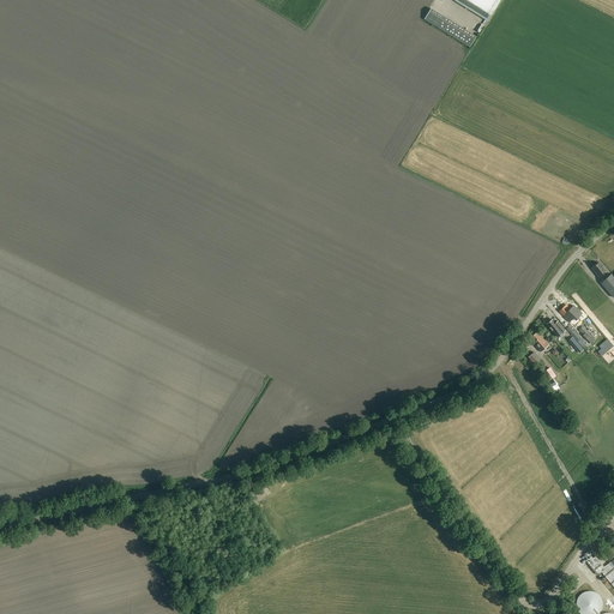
[(453,0),(487,20),(488,20),(500,0),(453,0)]
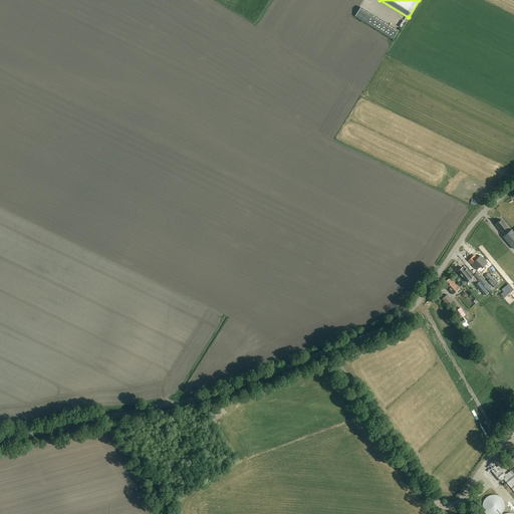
[(355,16),(366,23),(370,25),(375,16),(360,7),(355,16)]
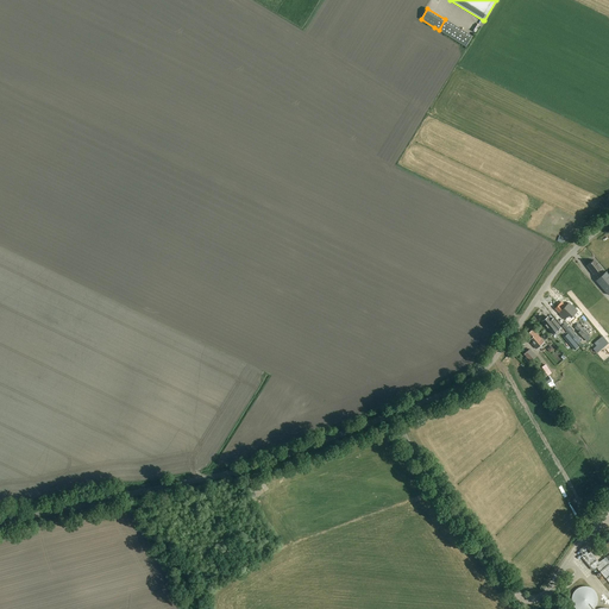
[(586,265),(594,275),(601,268),(597,263),(597,264),(594,261),(586,265)]
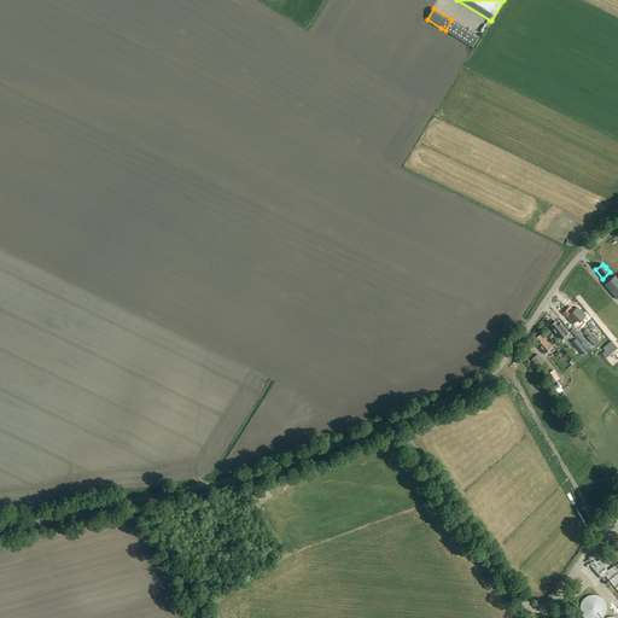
[(600,285),(590,272),(588,273),(595,284),(594,285),(596,289),(600,285)]
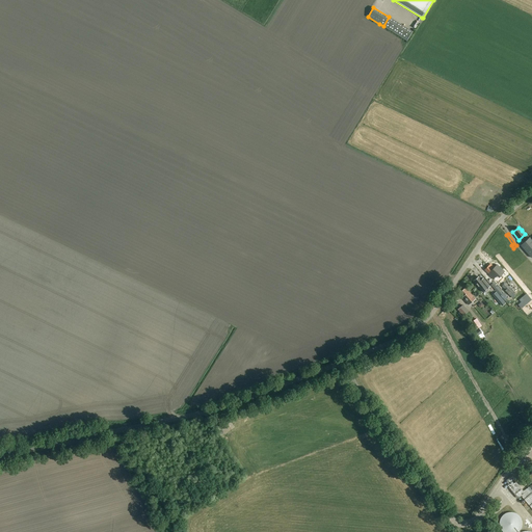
[(531,258),(531,257),(531,240),(530,238),(521,245),(531,258)]
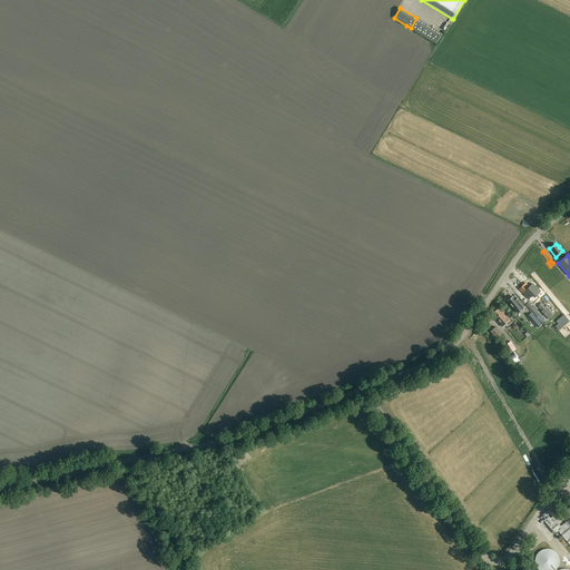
[(561,281),(566,277),(554,263),(550,266),(561,281)]
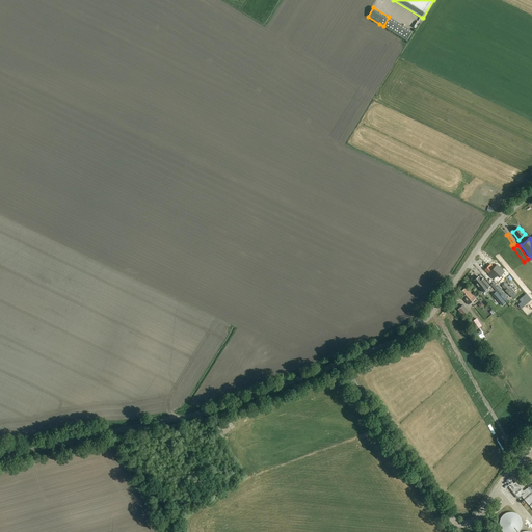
[(490,264),(485,270),(488,273),(489,275),(488,276),(493,280),(498,273),(500,275),(504,271),(497,265),(494,268),(490,264)]
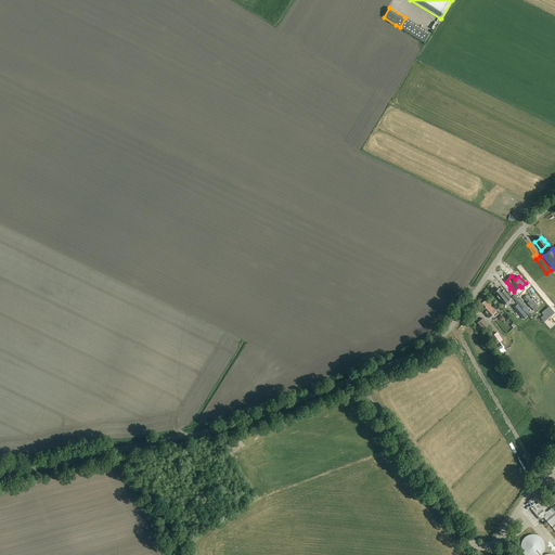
[(499,299),(501,301),(504,305),(511,299),(506,293),(504,291),(502,292),(499,288),(494,293),(497,296),(499,299)]
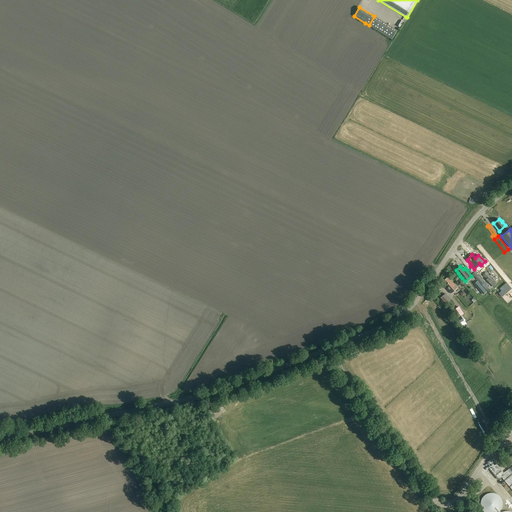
[(478,275),(475,273),(475,272),(472,274),(486,289),(489,287),(478,275)]
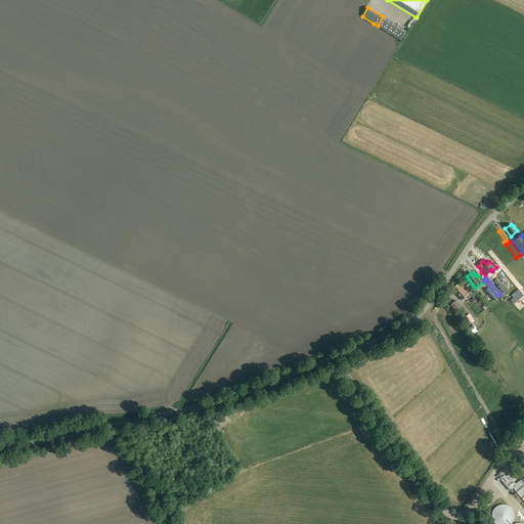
[(497,278),(494,282),(497,286),(503,292),(507,288),(497,278)]
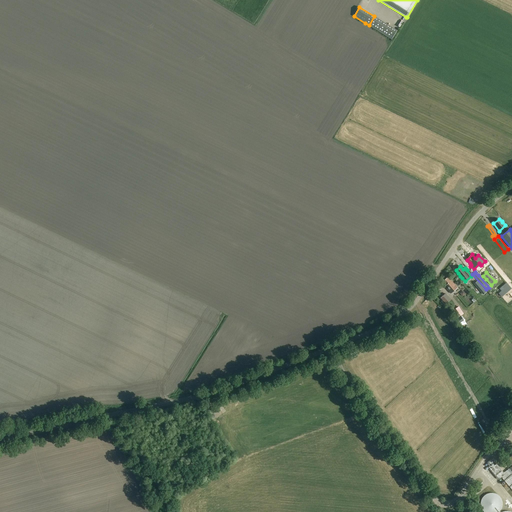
[(451,293),(457,288),(448,277),(442,282),(445,286),(446,288),(451,293)]
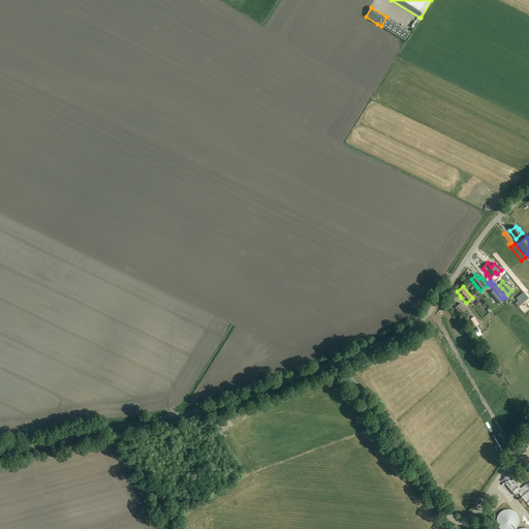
[(499,305),(503,302),(493,290),(490,293),(499,305)]
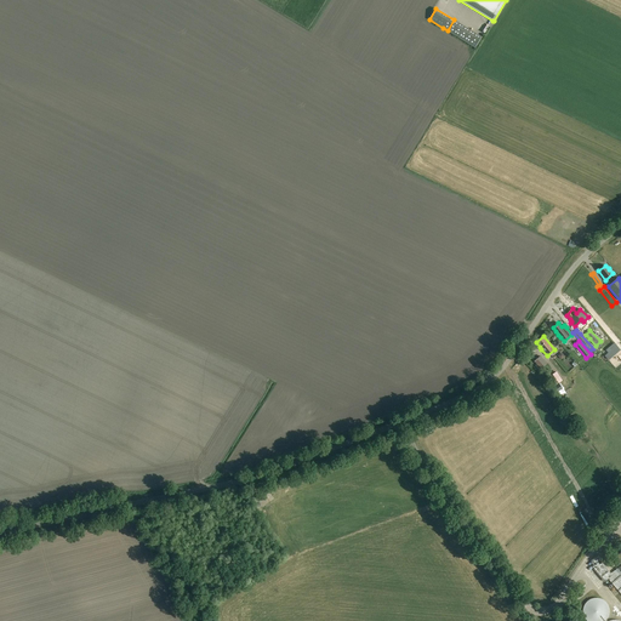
[(614,343),(605,351),(608,353),(604,355),(609,360),(620,351),(614,343)]
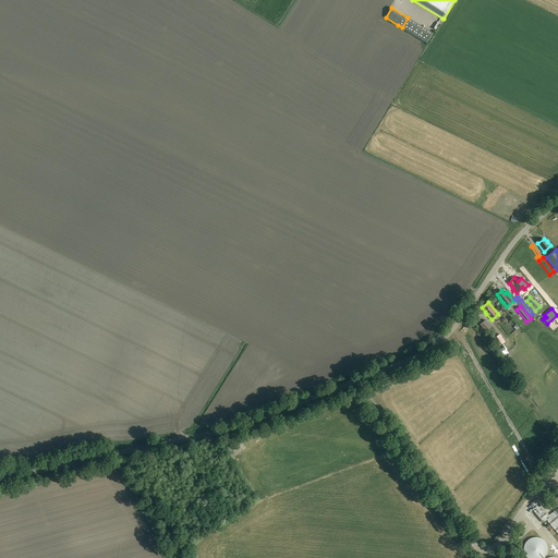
[(480,316),(477,313),(471,320),(475,324),(477,322),(476,320),(480,316)]
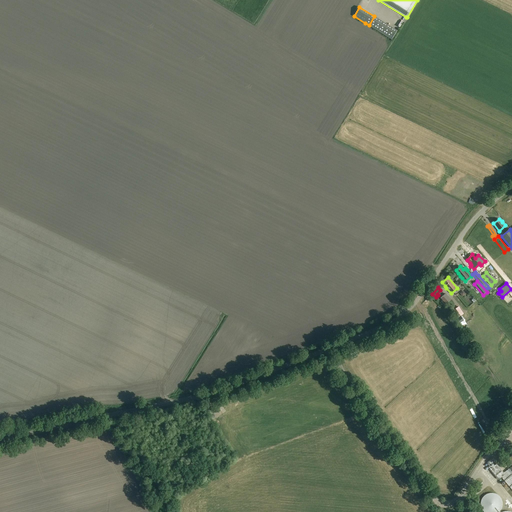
[(450,300),(445,294),(440,298),(446,304),(450,300)]
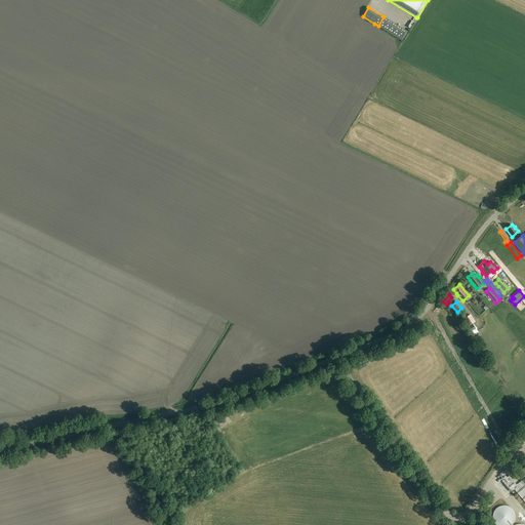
[(460,316),(460,317),(461,319),(463,321),(465,322),(471,331),(476,328),(473,324),(467,316),(465,314),(465,313),(462,315),(460,316)]
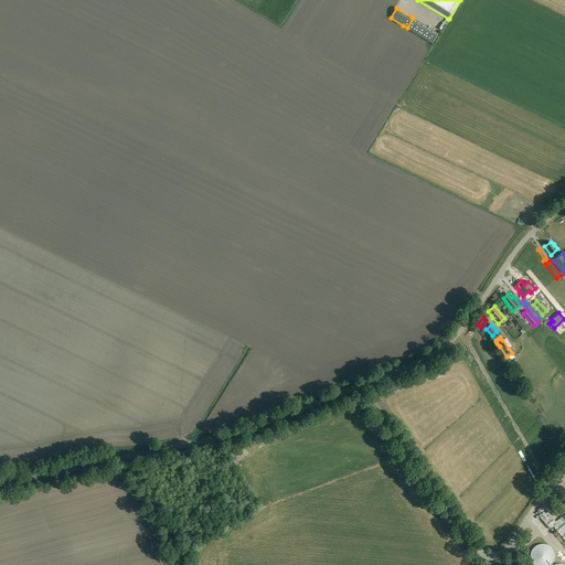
[(537,510),(542,515),(540,518),(550,530),(553,526),(564,540),(564,514),(556,522),(547,511),(545,513),(543,510),(546,508),(545,507),(544,505),(544,504),(537,510)]
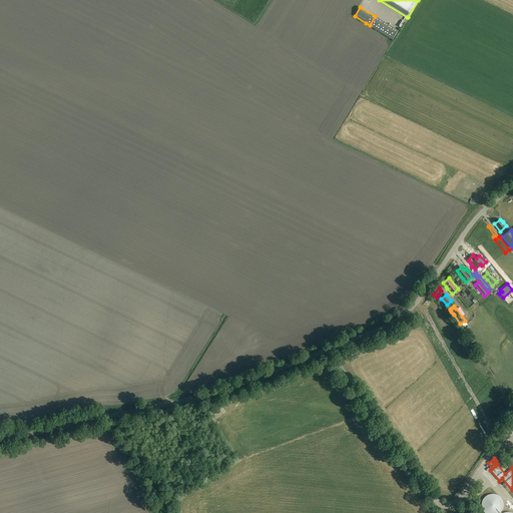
[(499,512),(500,512),(501,512),(501,511),(502,509),(503,508),(503,507),(503,506),(503,505),(503,503),(503,502),(503,501),(502,500),(502,499),(501,497),(500,497),(499,496),(498,495),(497,495),(496,494),(495,494),(494,494),(493,494),(489,494),(487,495),(486,496),(485,496),(485,497),(484,498),(483,499),(482,500),(482,501),(482,502),(482,503),(482,504),(482,506),(482,507),(482,508),(483,509),(483,510),(483,511),(485,512),(499,512)]
